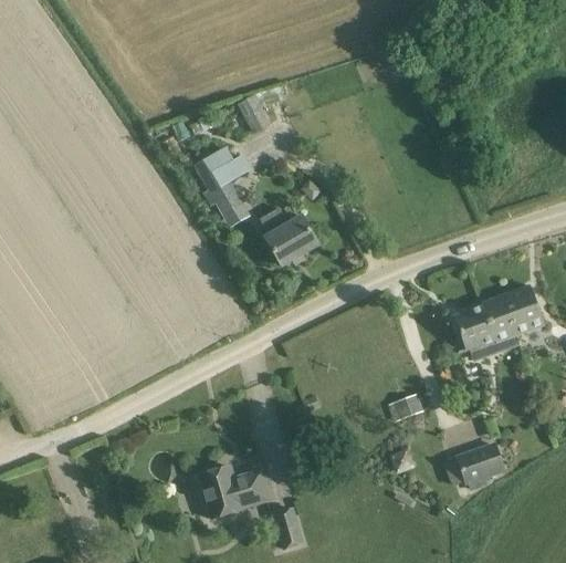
[(257,93),(263,106),(280,101),(275,87),(257,93)]
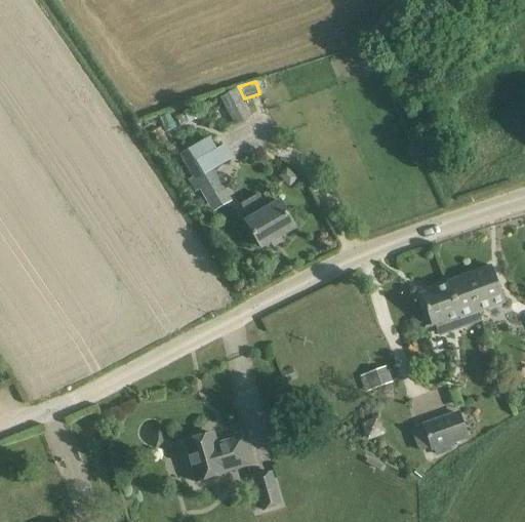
[(234,121),(251,113),(244,98),(238,86),(220,94),(234,121)]
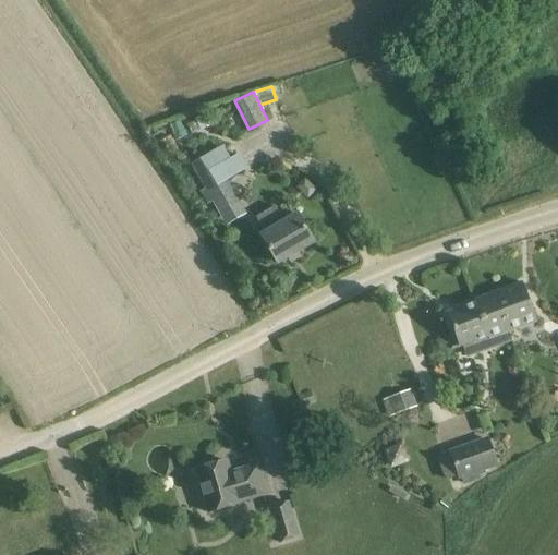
[(207,111),(195,117),(201,129),(211,123),(207,111)]
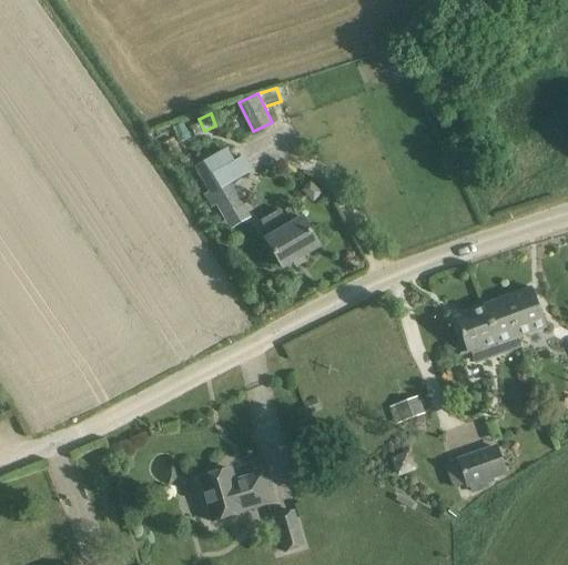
[(226,147),(194,165),(224,215),(244,204),(231,181),(253,169),(243,153),(234,159),(226,147)]
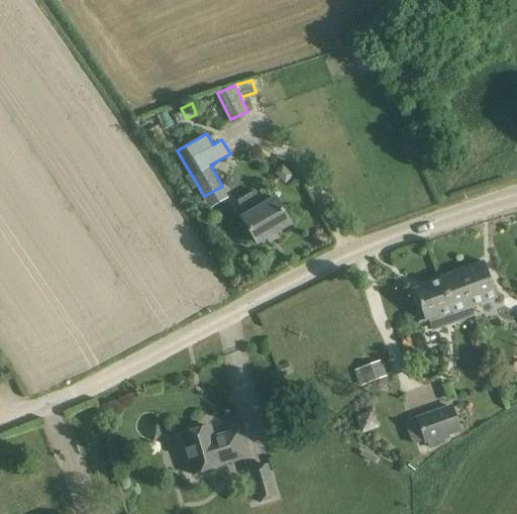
[(236,199),(244,215),(241,217),(257,243),(291,224),(275,197),(264,204),(255,189),(236,199)]
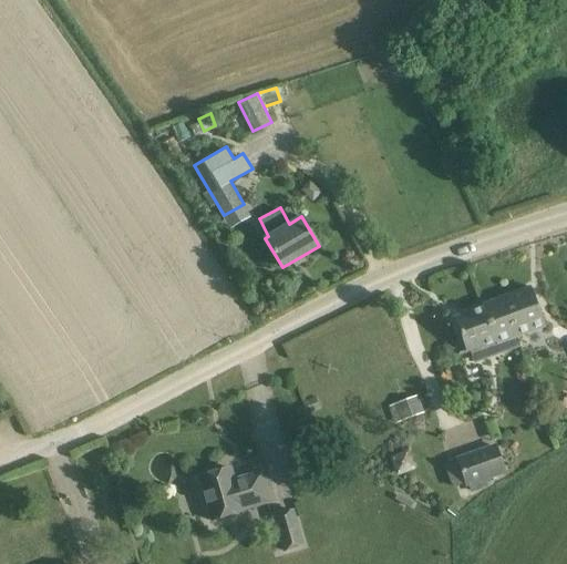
[(511,319),(517,335),(544,326),(529,285),(484,303),(484,305),(492,325),(511,319)]
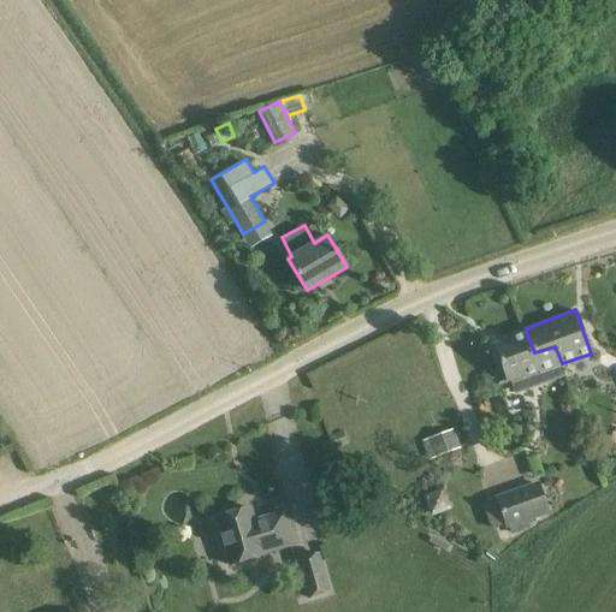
[(510,378),(515,392),(566,374),(562,363),(555,346),(534,352),(526,331),(495,343),(508,379),(510,378)]
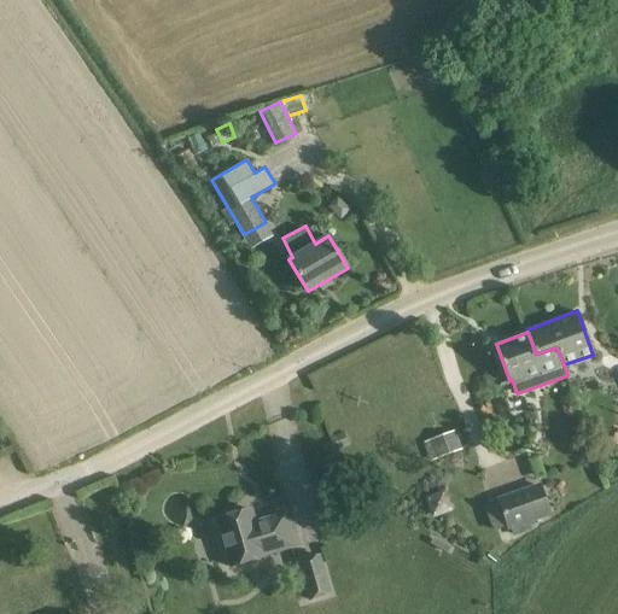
[(465,445),(456,427),(423,440),(430,460),(465,445)]
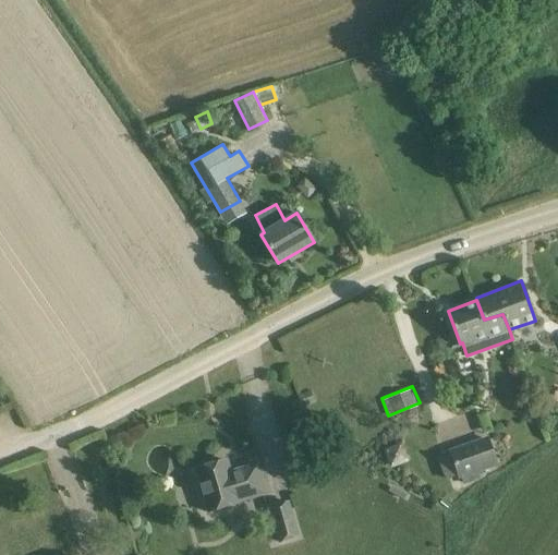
[(439,457),(446,478),(458,473),(458,475),(498,461),(488,433),(448,447),(450,453),(439,457)]
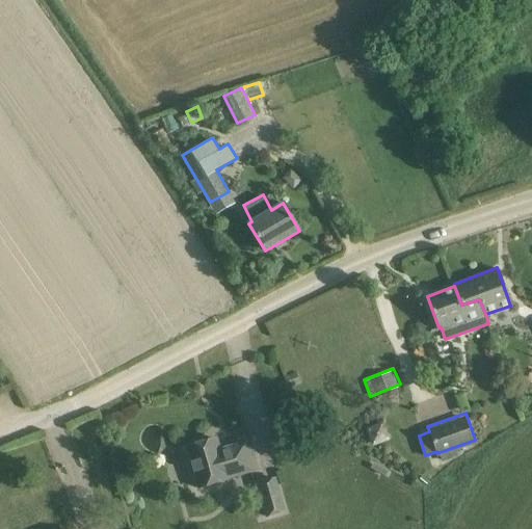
[(390,439),(382,419),(365,425),(371,445),(390,439)]
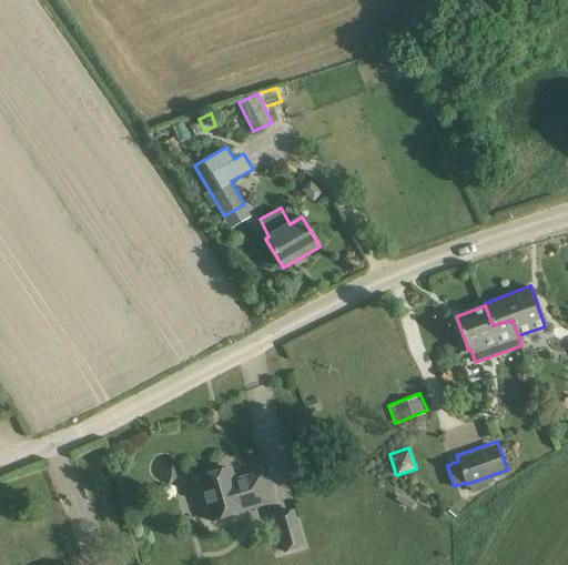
[(261,472),(234,480),(231,467),(199,476),(211,520),(243,511),(242,508),(270,501),(261,472)]
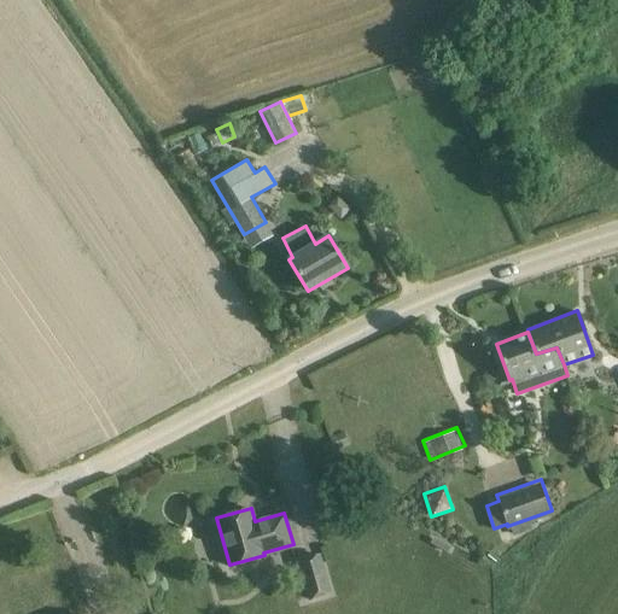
[(433,538),(431,542),(448,551),(449,547),(433,538)]
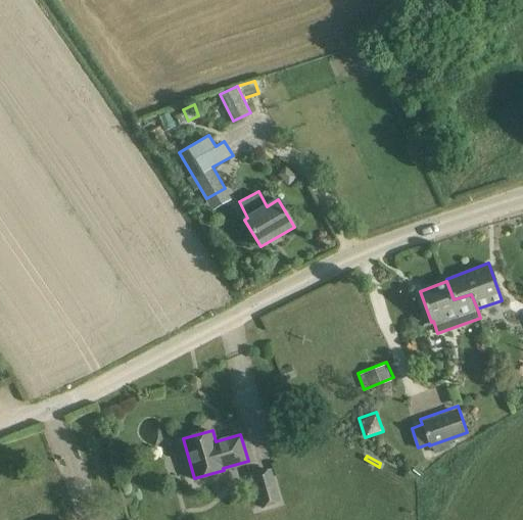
[(250,472),(262,507),(280,501),(268,466),(250,472)]
